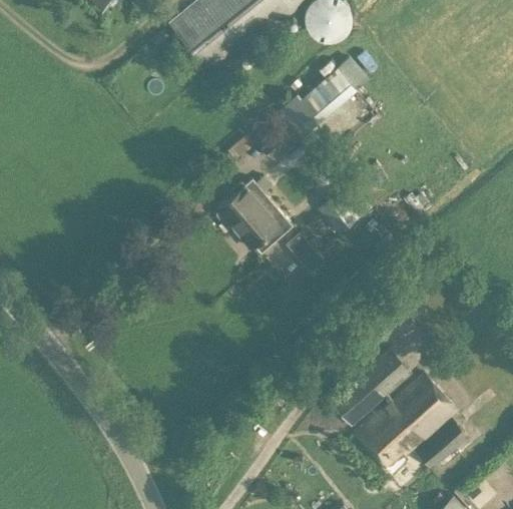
[(92,0),(101,11),(114,0),(92,0)]
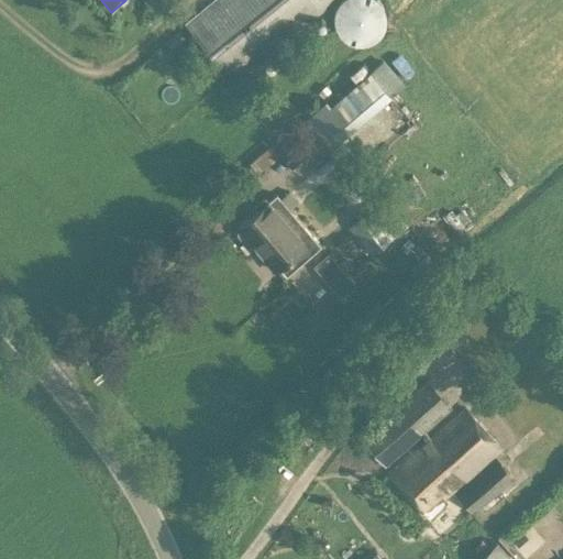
[(218,0),(186,26),(233,85),(338,0),(218,0)]
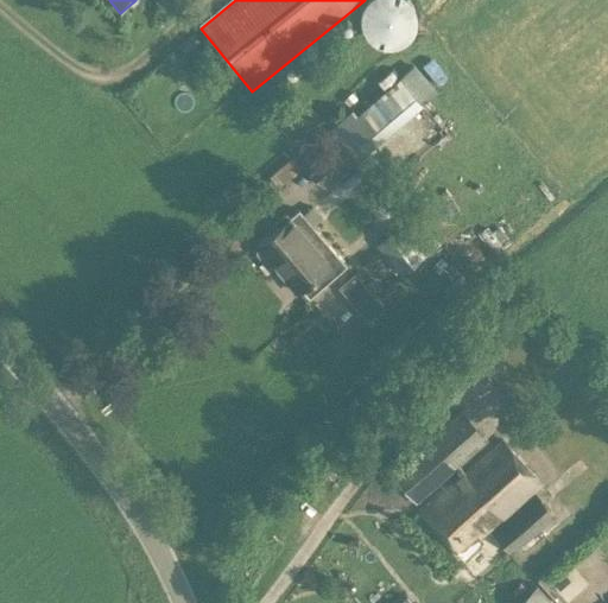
[(429,61),(419,68),(434,88),(443,81),(429,61)]
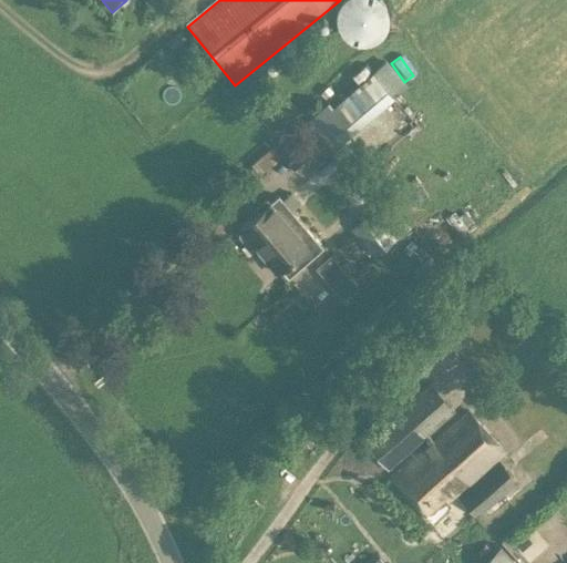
[(370,112),(390,99),(367,64),(347,79),(370,112)]
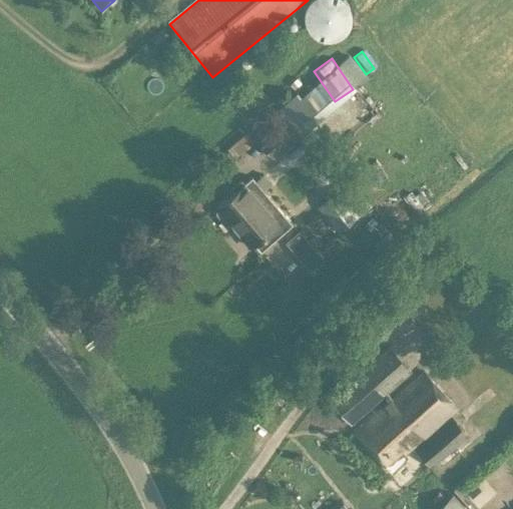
[(288,115),(283,119),(258,141),(275,161),(300,139),(315,127),(297,107),(285,93),(276,101),(288,115)]
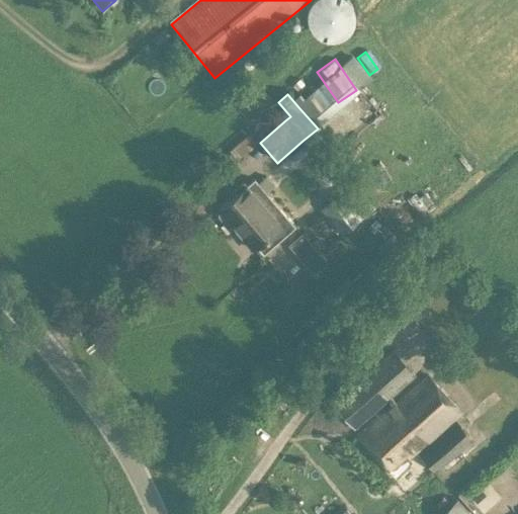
[(347,106),(360,120),(370,110),(357,96),(347,106)]
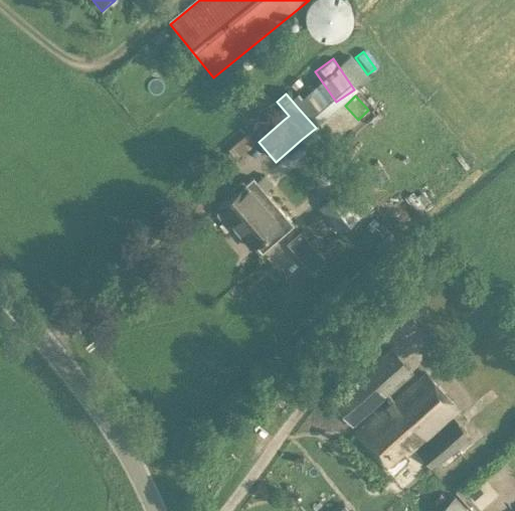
[(245,137),(225,154),(234,164),(254,147),(245,137)]
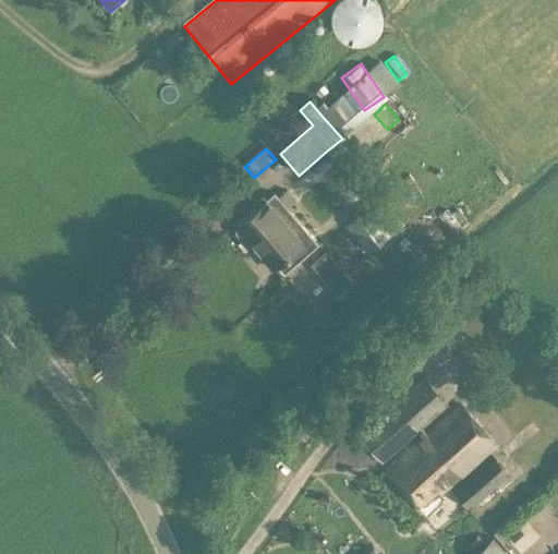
[(318,248),(275,196),(266,204),(263,200),(253,208),(256,212),(237,229),(238,231),(235,233),(235,237),(243,245),(246,247),(249,244),(252,248),(253,245),(259,253),(258,255),(274,272),(277,269),(283,277),(318,248)]
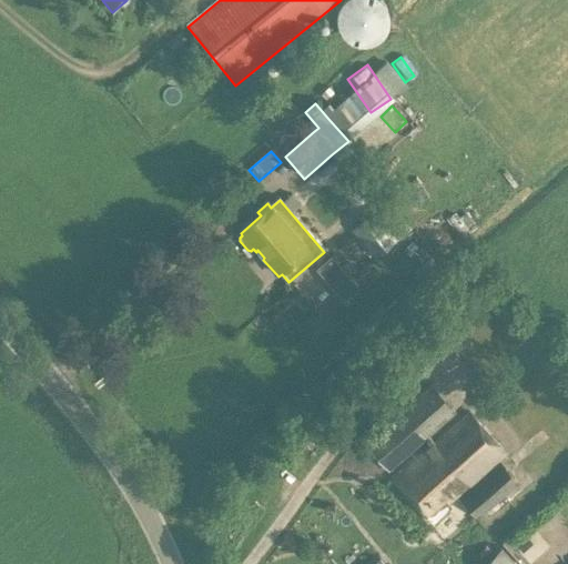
[(376,213),(352,232),(374,261),(397,242),(376,213)]
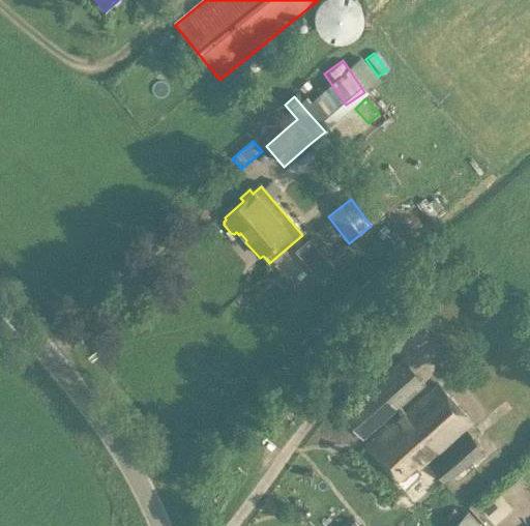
[(325,366),(320,360),(314,366),(319,372),(325,366)]
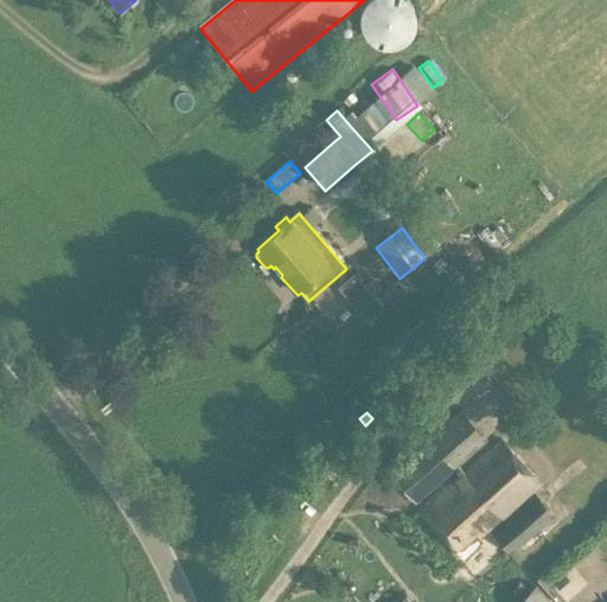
[(486,443),(461,415),(391,478),(416,506),(486,443)]
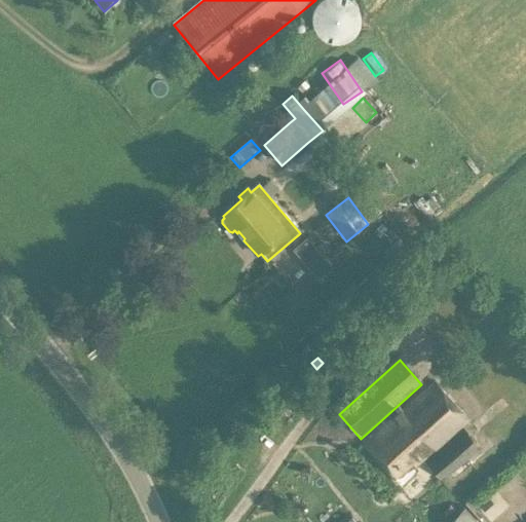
[(367,446),(402,485),(417,472),(415,469),(467,421),(435,385),(367,446)]
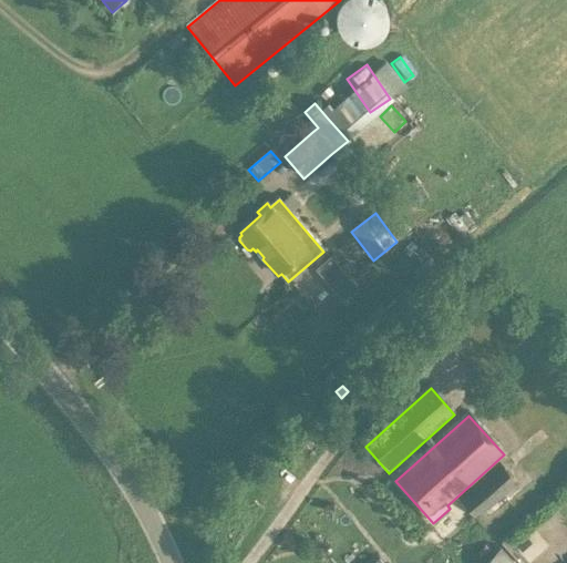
[(476,522),(517,487),(501,468),(460,503),(476,522)]
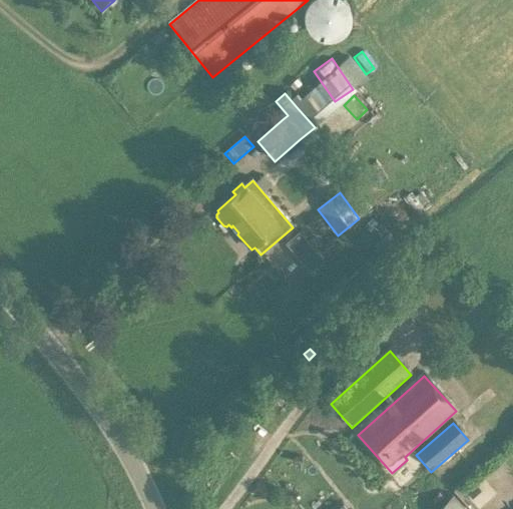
[(464,508),(453,496),(439,508),(464,508)]
